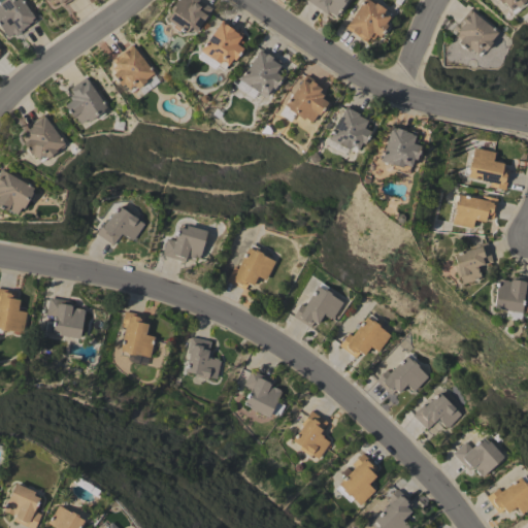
[(0,27),(0,2),(2,0),(21,0),(36,21),(21,32),(21,33),(15,36),(13,33),(7,37),(0,27)]
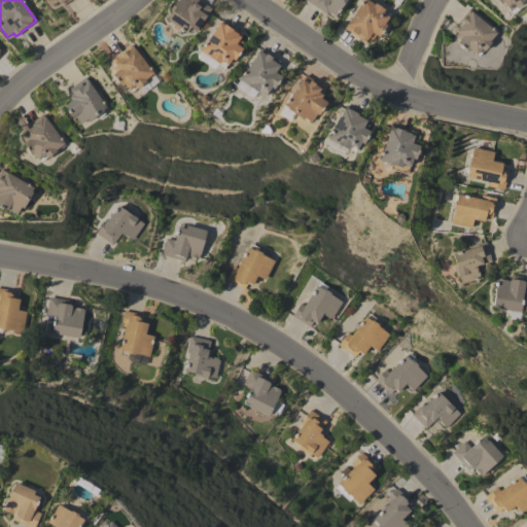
[(199,0),(210,8),(205,15),(194,32),(188,28),(185,33),(180,30),(178,32),(171,27),(173,25),(166,20),(171,10),(169,9),(175,0),(199,0)]
